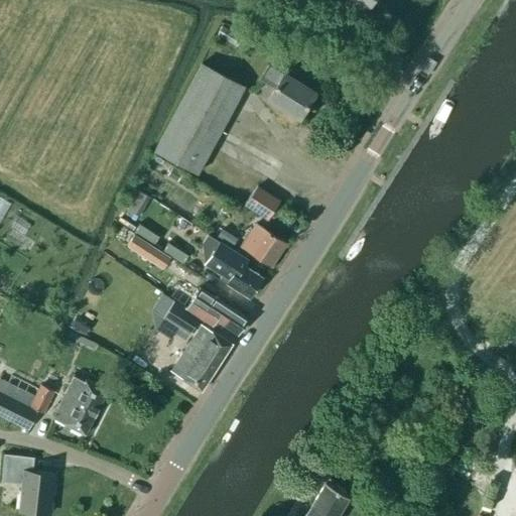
[(349,0),(367,10),(373,0),(349,0)]
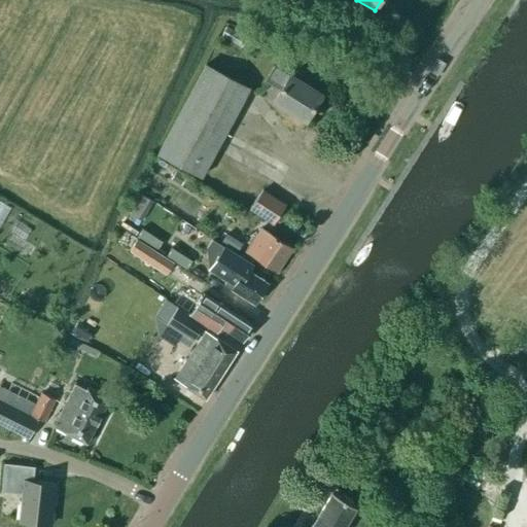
[(159,153),(202,177),(249,90),(205,66),(159,153)]
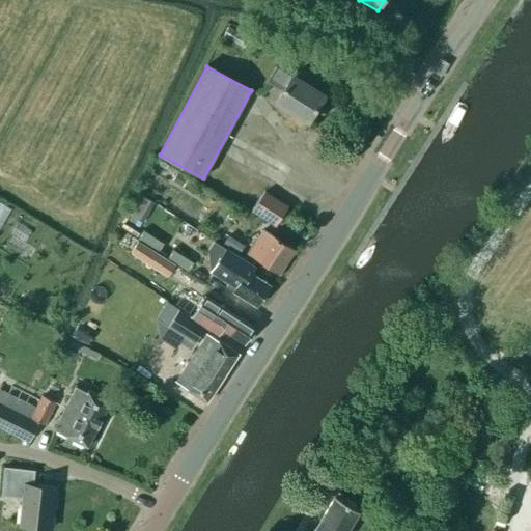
[(267,81),(282,91),(276,102),(308,121),(325,95),(291,76),(276,66),(267,81)]
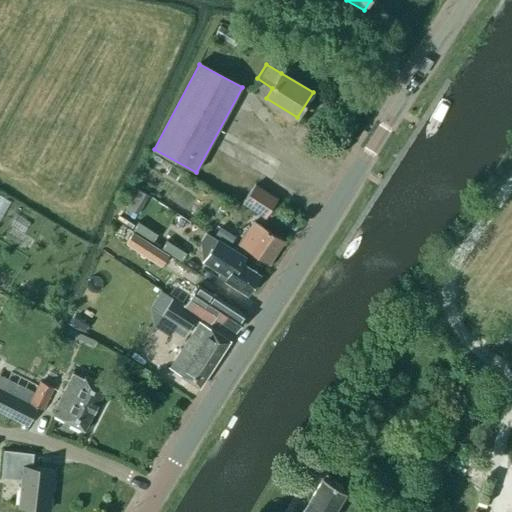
[(170,167),(165,174),(177,181),(181,174),(170,167)]
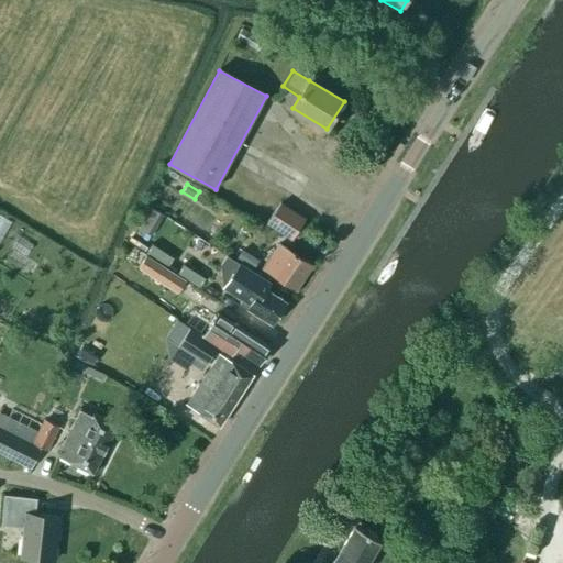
[(305,219),(280,202),(266,224),(291,241),(305,219)]
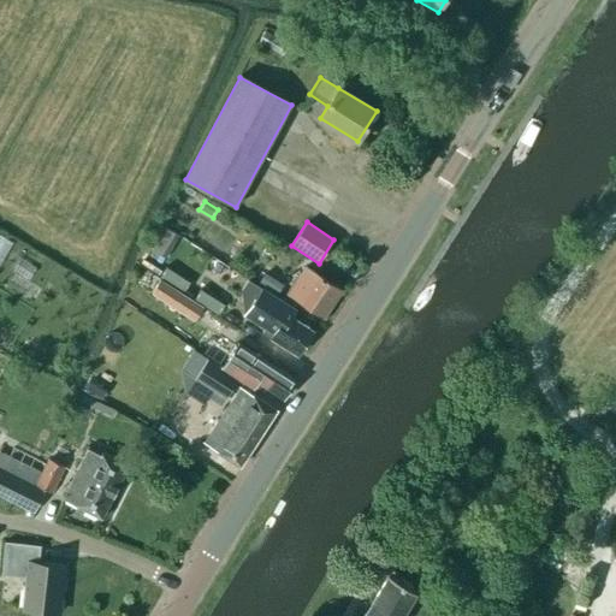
[(1,226),(0,227),(0,260),(17,238),(1,226)]
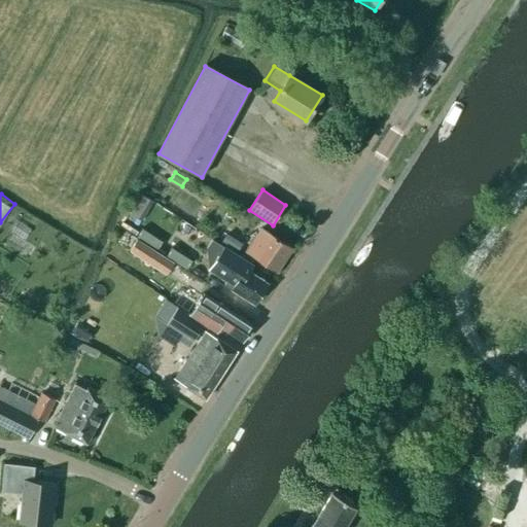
[(127,213),(142,221),(153,202),(138,194),(127,213)]
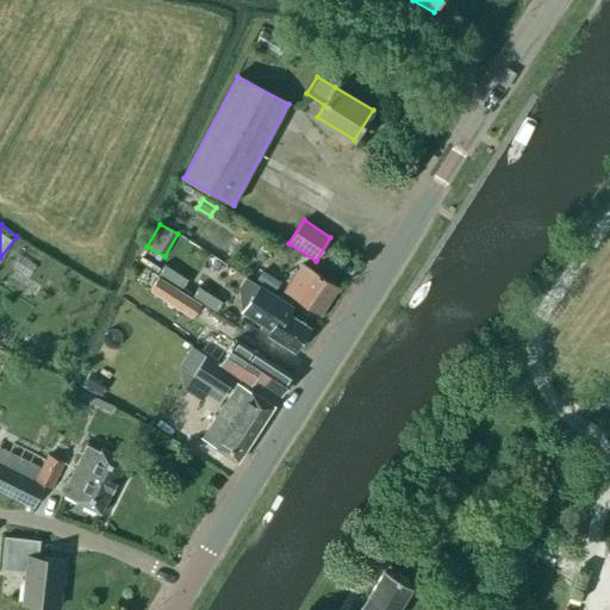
[(337,287),(303,265),(285,291),(319,313),(337,287)]
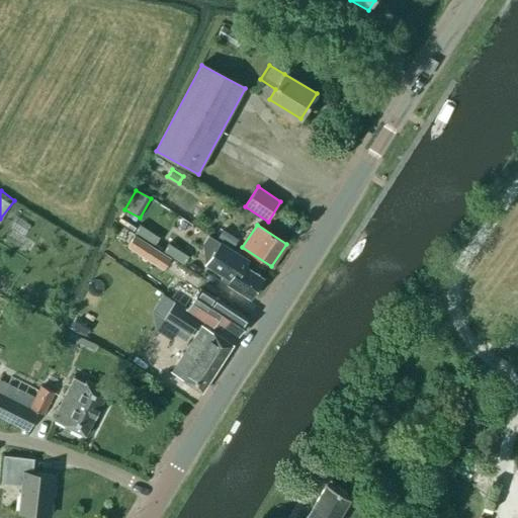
[(222,232),(218,240),(231,249),(237,240),(223,231),(222,232)]
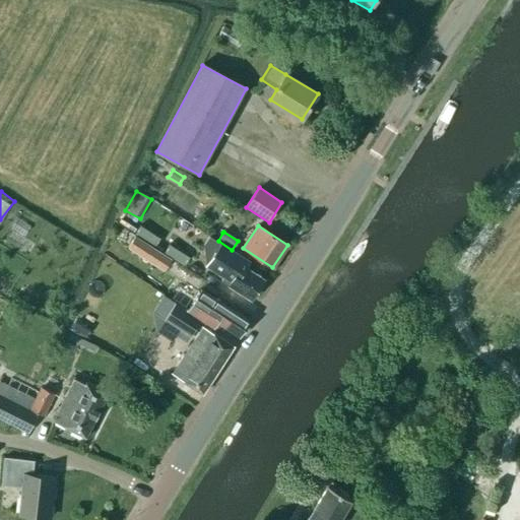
[(246,268),(250,262),(232,250),(218,241),(217,242),(208,236),(203,245),(206,267),(222,277),(220,280),(251,301),(264,280),(246,268)]
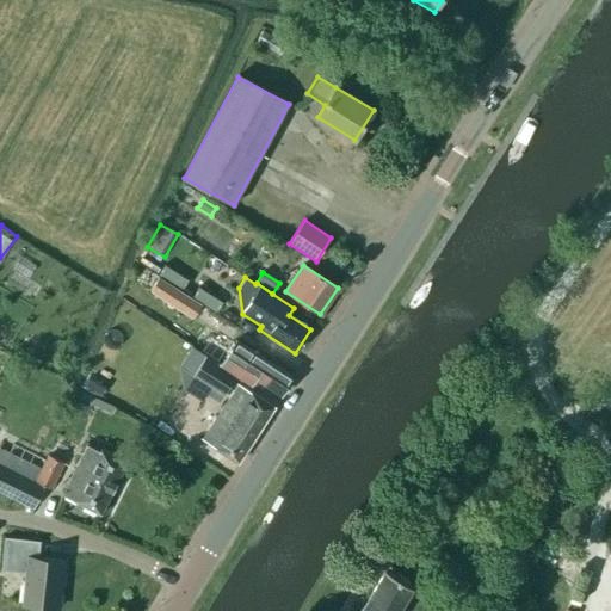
[(167,301),(176,288),(159,278),(154,287),(150,291),(167,301)]
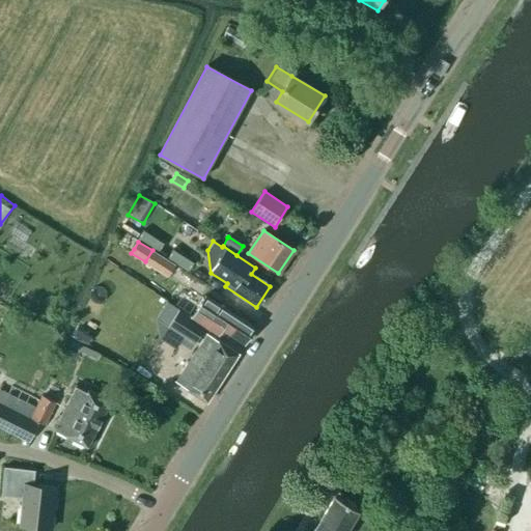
[(188,272),(193,266),(161,246),(157,253),(188,272)]
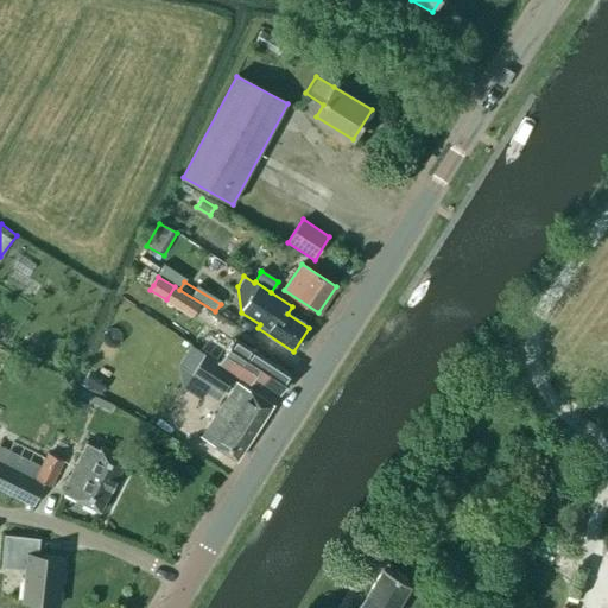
[(175,286),(166,299),(191,316),(200,303),(175,286)]
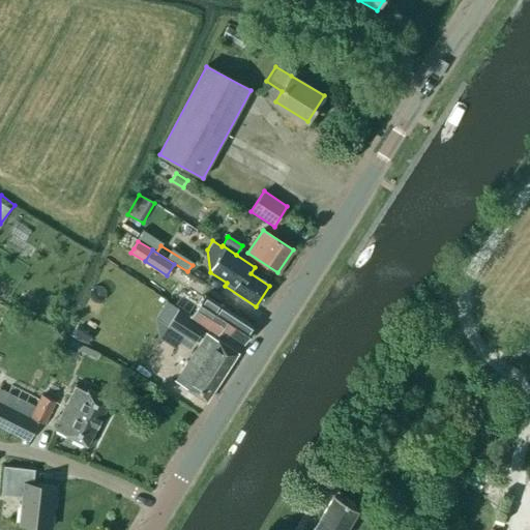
[(204,301),(211,291),(193,278),(186,289),(204,301)]
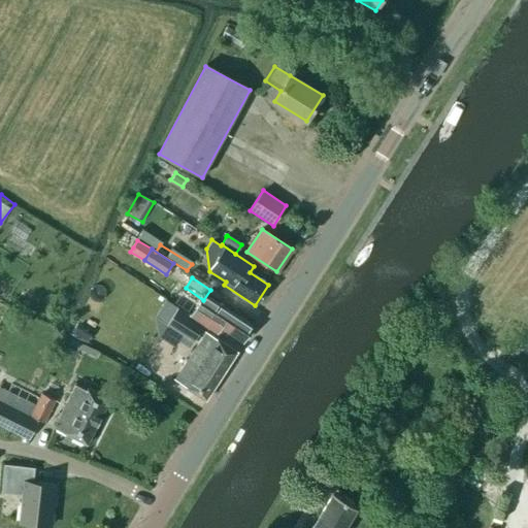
[(198,304),(180,292),(173,304),(191,316),(198,304)]
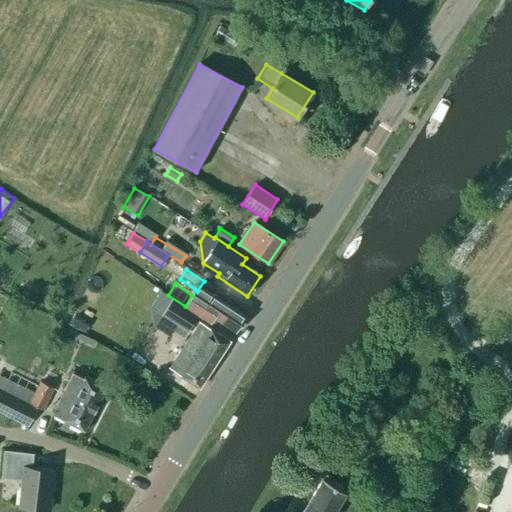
[(158,313),(167,299),(157,292),(148,306),(158,313)]
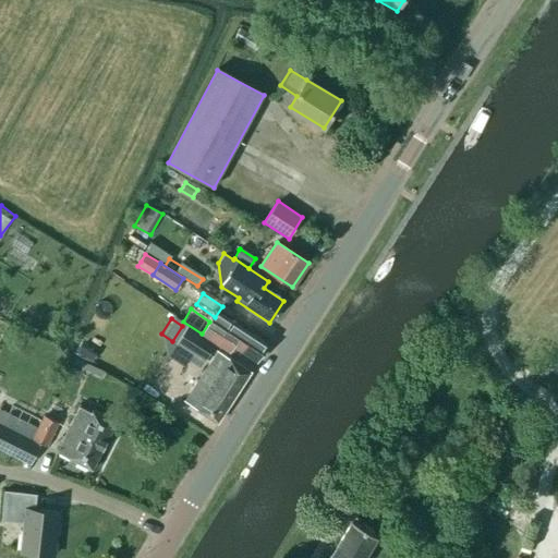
[(243,329),(231,320),(216,342),(230,352),(233,346),(256,361),(267,344),(244,329),(243,329)]
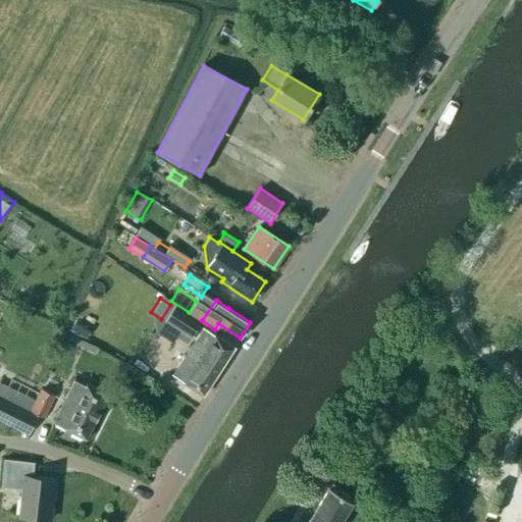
[(176,305),(165,321),(193,340),(204,322),(176,305)]
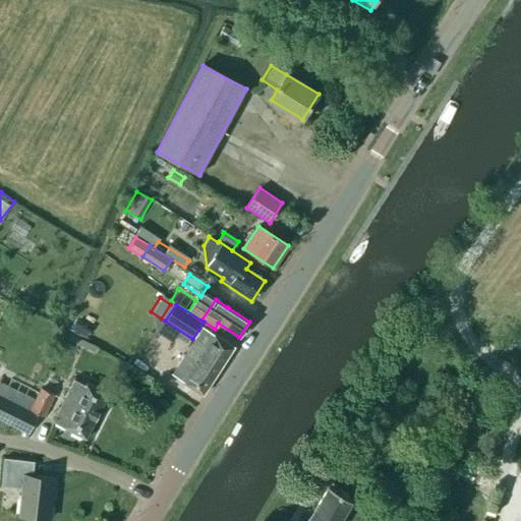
[(76,322),(72,329),(72,330),(85,337),(90,330),(77,323),(76,322)]
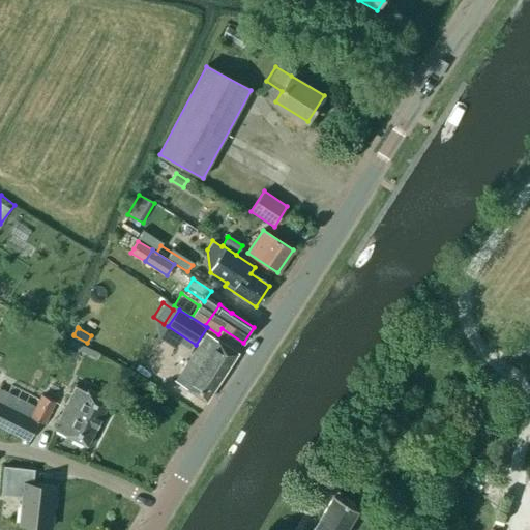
[(186,388),(205,402),(237,353),(217,341),(216,342),(206,335),(177,380),(187,386),(186,388)]
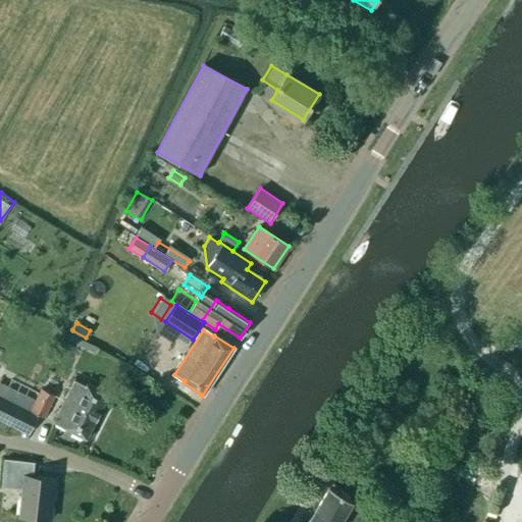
[(72,335),(71,336),(69,341),(69,342),(94,354),(97,348),(72,335)]
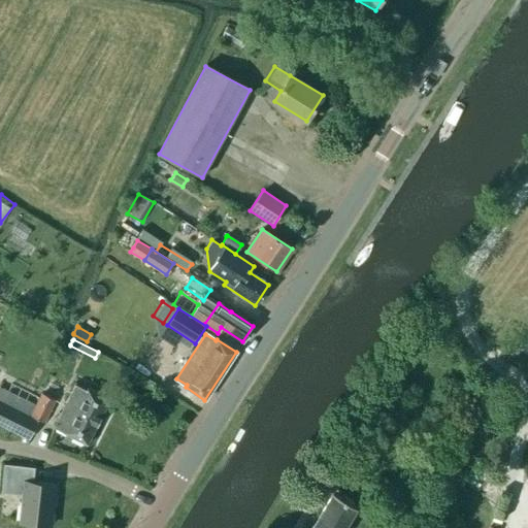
[(86,391),(74,385),(54,428),(87,444),(109,399),(88,388),(86,391)]
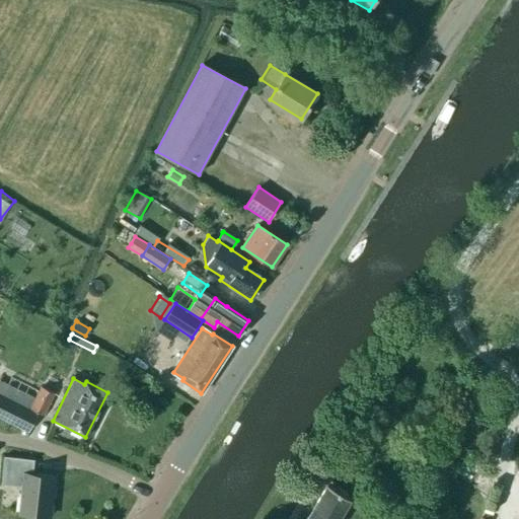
[(0,418),(28,431),(36,413),(43,417),(54,394),(42,387),(30,409),(0,394),(0,418)]
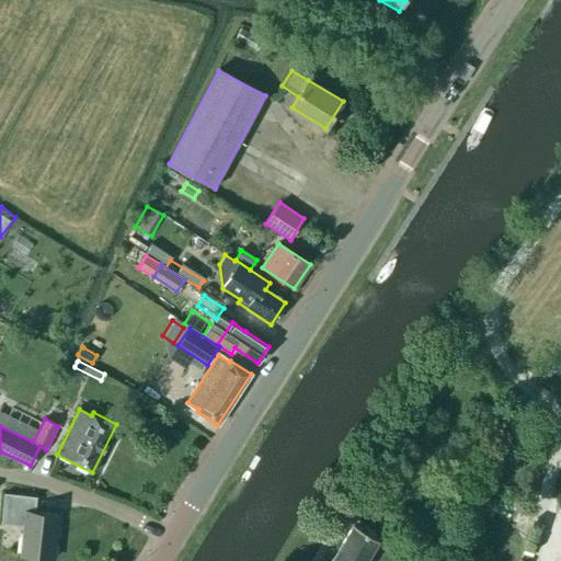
[(0,524),(25,527),(22,556),(53,559),(58,515),(35,513),(37,497),(4,493),(0,524)]
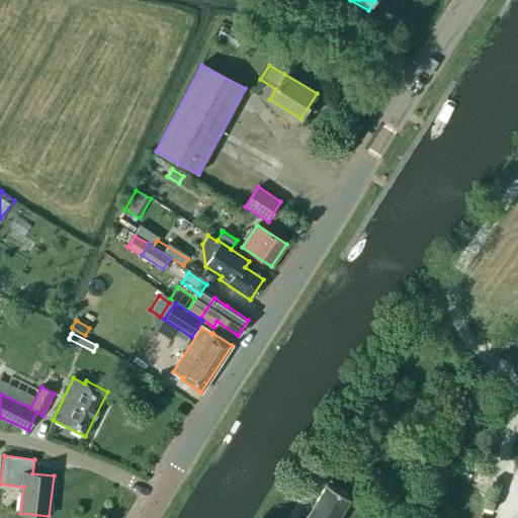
[(336,517),(348,499),(325,485),(305,517),(336,517)]
